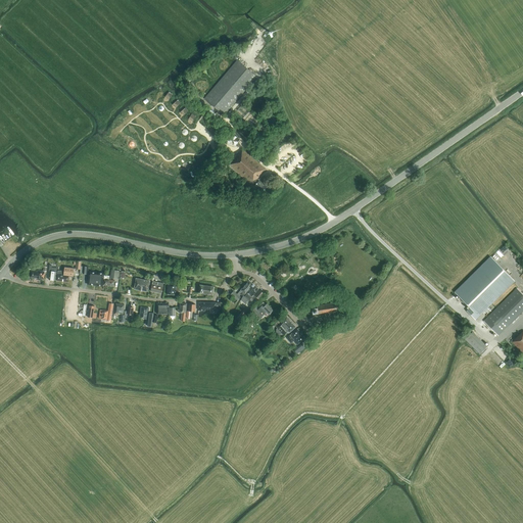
[(224,115),(256,77),(237,60),(204,98),(224,115)]
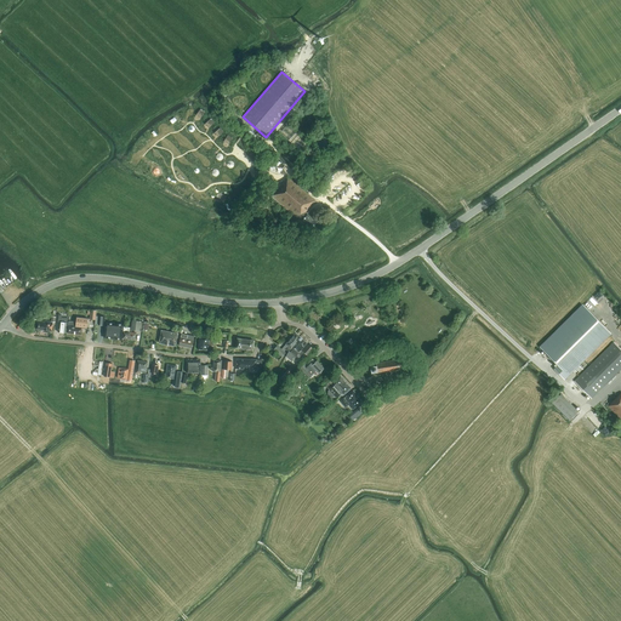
[(288,142),(294,137),(288,130),(281,135),(288,142)]
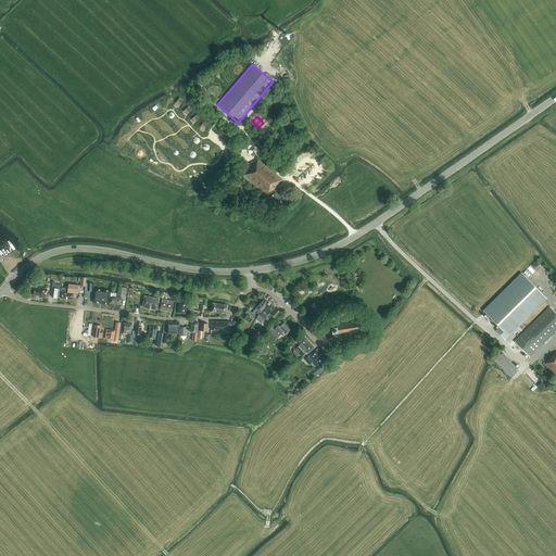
[(283,180),(258,159),(254,164),(254,163),(243,176),(266,196),(266,194),(279,204),(283,199),(276,192),(276,191),(275,190),(283,180)]
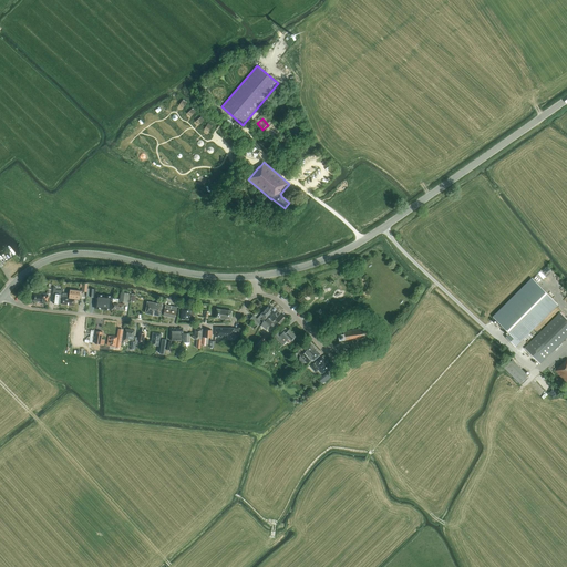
[(533,279),(494,317),(509,333),(506,337),(515,346),(557,303),(533,279)]
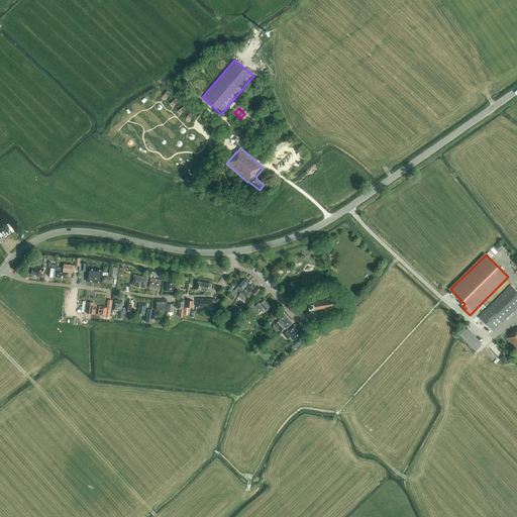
[(56,269),(56,265),(50,264),(50,262),(46,262),(46,268),(49,268),(48,277),(55,277),(56,269)]
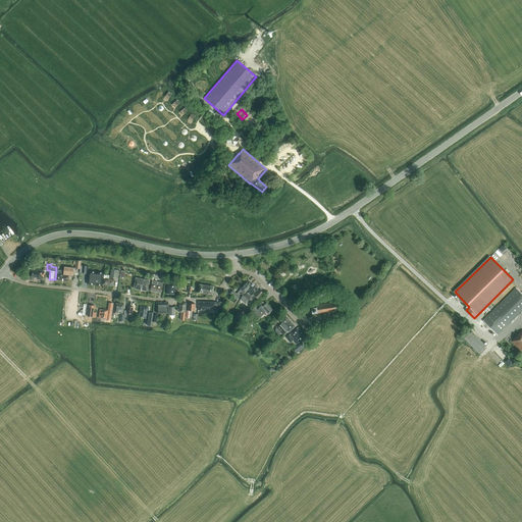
[(43,270),(36,269),(32,268),(31,277),(44,278),(45,270),(46,270),(47,266),(44,266),(43,270)]
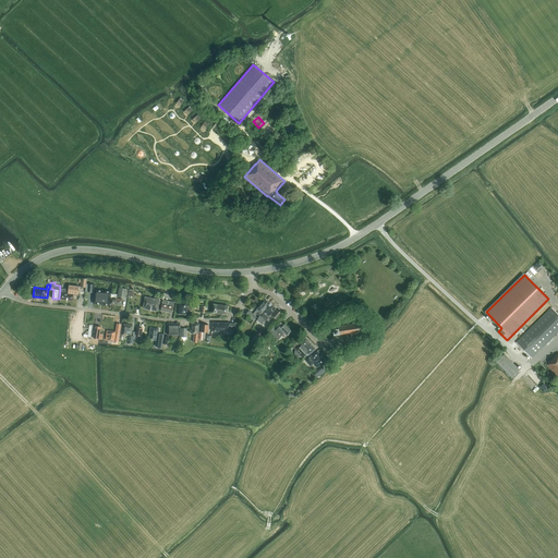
[(79,295),(79,287),(69,286),(69,289),(62,288),(61,300),(73,301),(74,294),(79,295)]
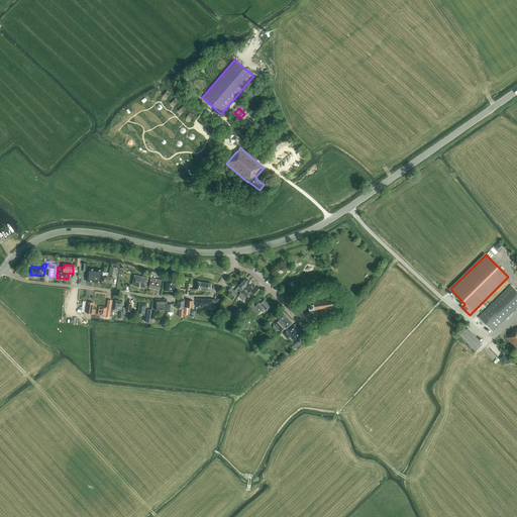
[(120,268),(110,267),(109,275),(119,276),(120,268)]
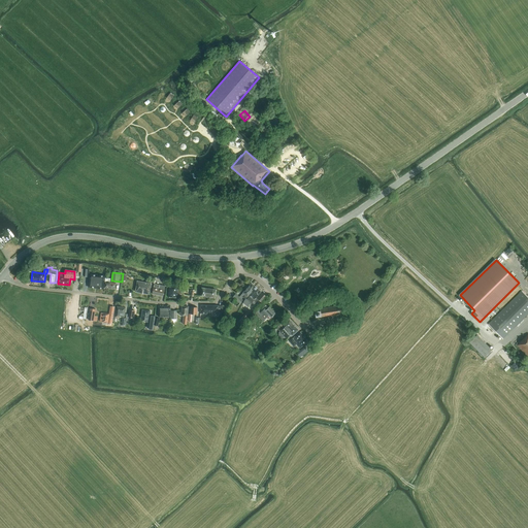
[(90,281),(89,286),(104,288),(104,282),(104,277),(102,276),(90,275),(90,281)]
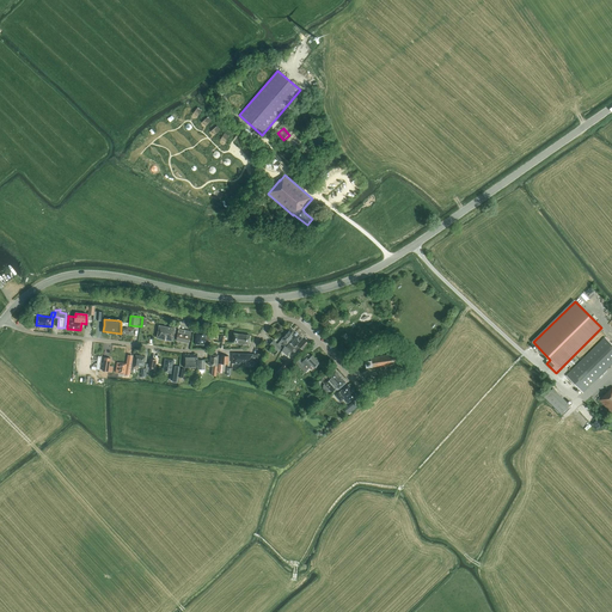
[(122,322),(122,326),(121,334),(133,335),(134,328),(128,328),(128,323),(122,322)]
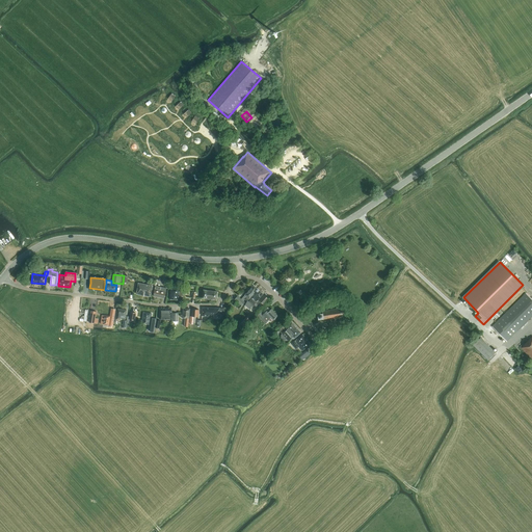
[(151,296),(153,286),(138,283),(136,294),(142,295),(144,295),(151,296)]
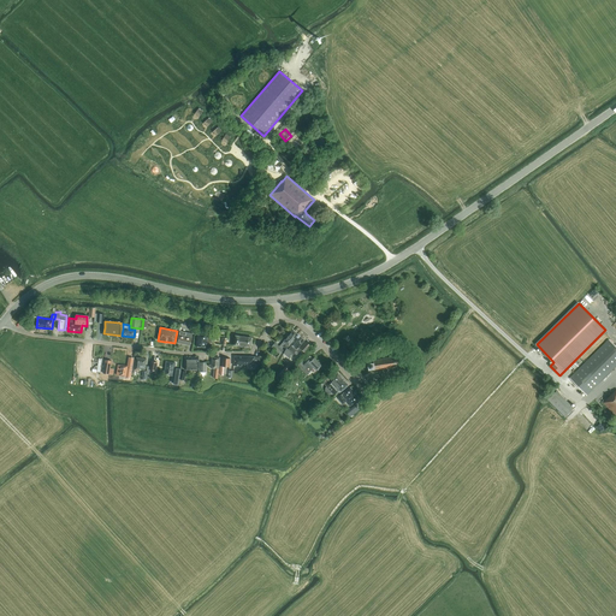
[(181,331),(178,343),(190,345),(193,333),(181,331)]
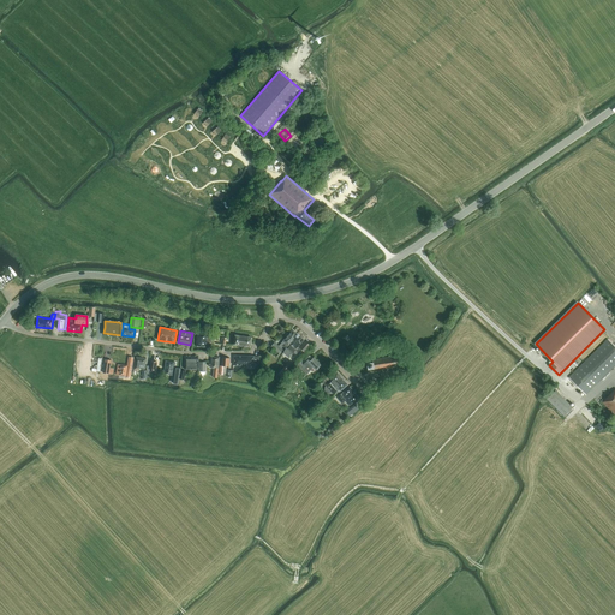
[(281,348),(284,345),(286,344),(288,345),(298,334),(293,330),(281,342),(279,346),(275,342),(272,346),(279,353),(282,350),(281,348)]
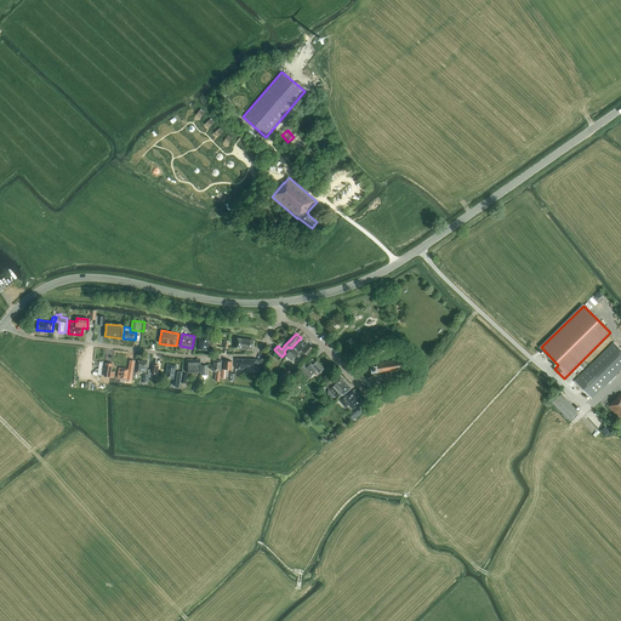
[(214,339),(212,339),(209,337),(199,337),(198,349),(209,349),(209,347),(214,347),(214,339)]
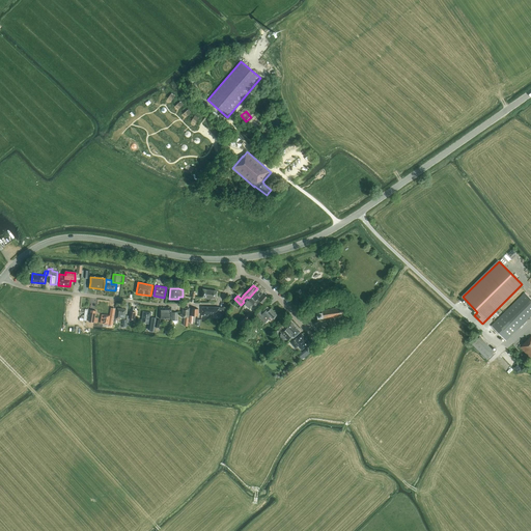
[(247,297),(245,298),(247,300),(253,305),(255,302),(257,304),(260,301),(263,304),(269,299),(263,294),(262,294),(257,288),(249,298),(247,297)]
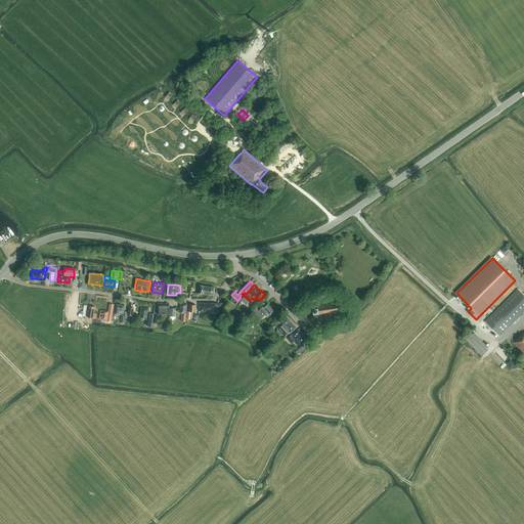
[(213,296),(214,288),(201,286),(200,294),(213,296)]
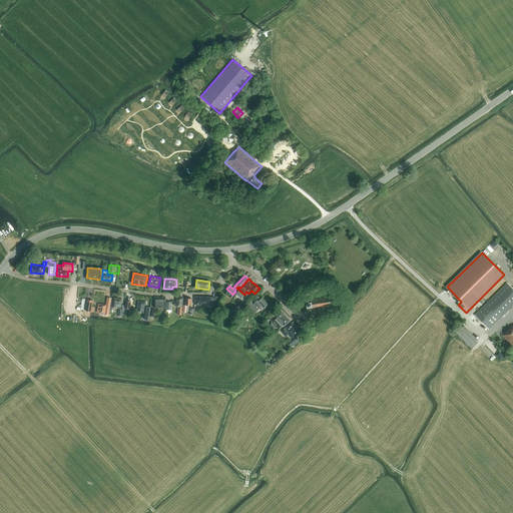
[(475,315),(484,325),(489,330),(512,305),(512,289),(507,283),(475,315)]
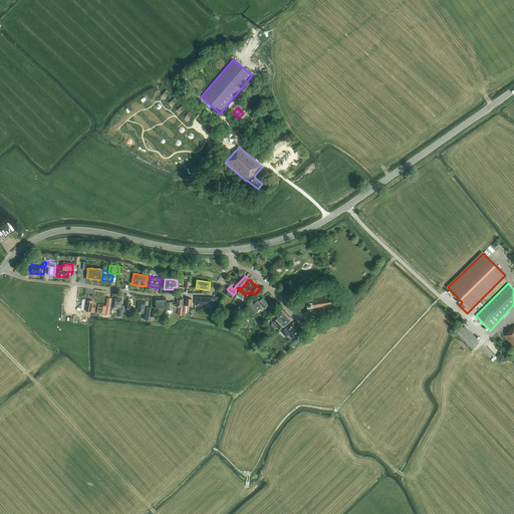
[(237,295),(243,300),(245,296),(240,292),(237,295)]
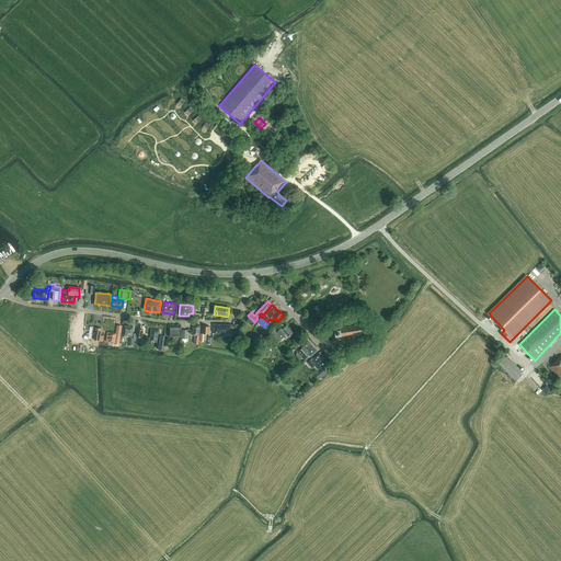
[(231,324),(214,324),(214,333),(231,333),(231,332),(235,332),(236,325),(235,324),(231,324)]
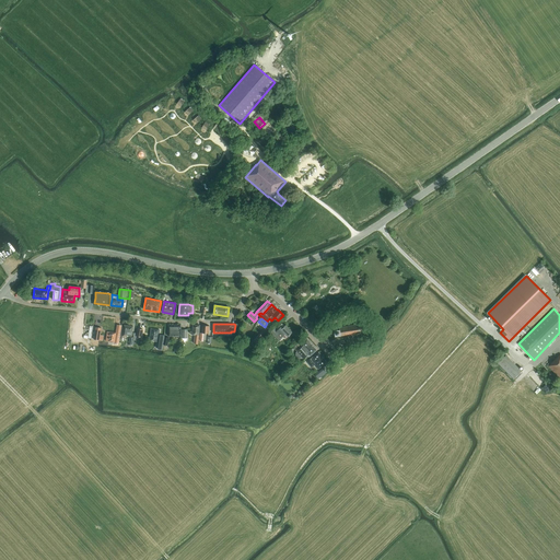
[(108,341),(115,342),(119,342),(120,330),(121,326),(117,325),(116,330),(116,333),(109,331),(107,331),(106,340),(108,341)]
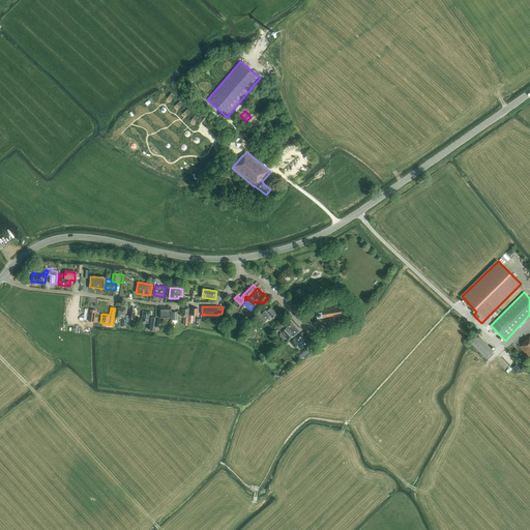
[(125,315),(126,308),(117,307),(116,318),(118,318),(119,314),(124,315),(123,319),(122,326),(126,326),(127,320),(127,315),(125,315)]
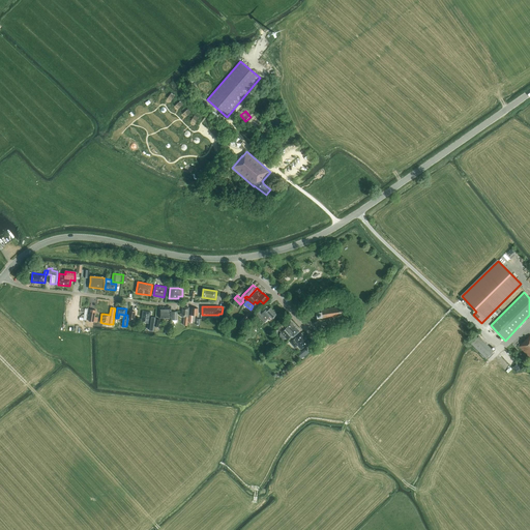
[(171,318),(171,307),(159,307),(159,318),(171,318)]
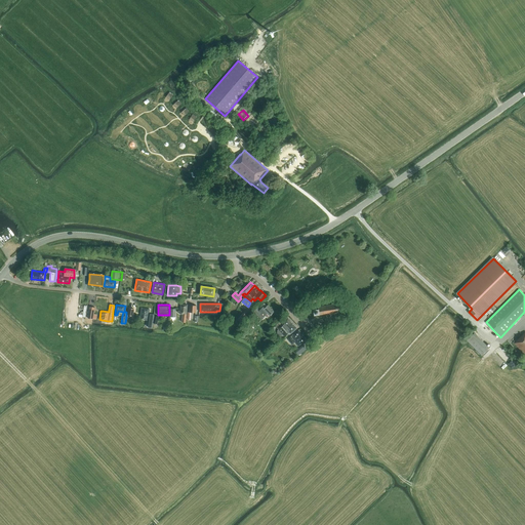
[(196,306),(190,305),(189,312),(188,312),(188,320),(191,320),(191,315),(191,313),(195,313),(195,316),(194,322),(198,322),(198,316),(199,316),(199,312),(196,312),(196,306)]
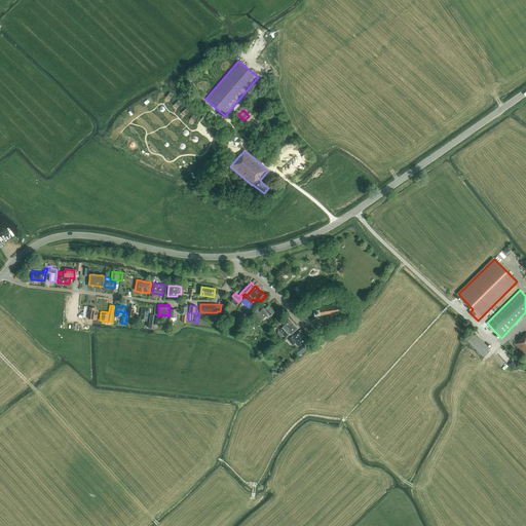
[(254,312),(262,320),(266,316),(265,315),(268,313),(270,315),(274,312),(268,305),(266,308),(265,306),(261,310),(259,307),(254,312)]
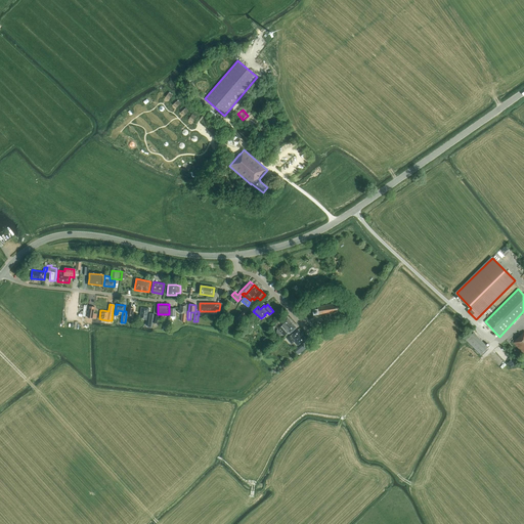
[(334,304),(317,306),(317,308),(313,309),(313,314),(318,313),(318,315),(335,312),(336,312),(337,312),(337,311),(338,311),(338,310),(339,309),(339,308),(339,307),(339,306),(338,306),(338,305),(337,305),(337,304),(336,304),(335,304),(334,304)]
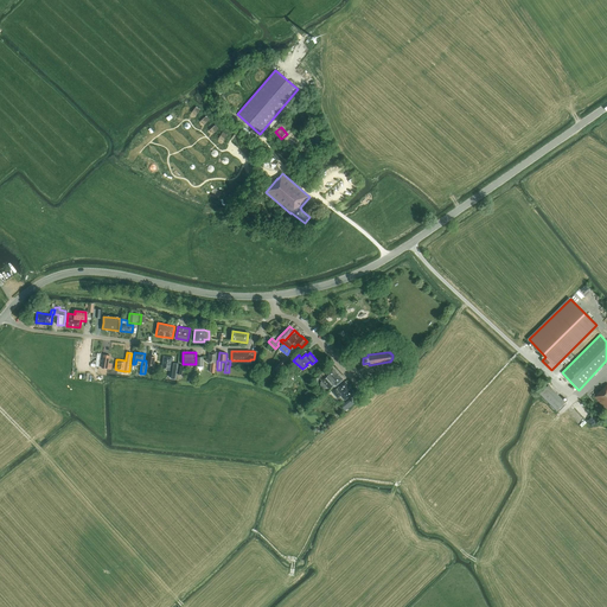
[(108,369),(110,369),(112,364),(108,364),(110,356),(104,355),(102,368),(101,372),(107,372),(107,369),(108,369)]
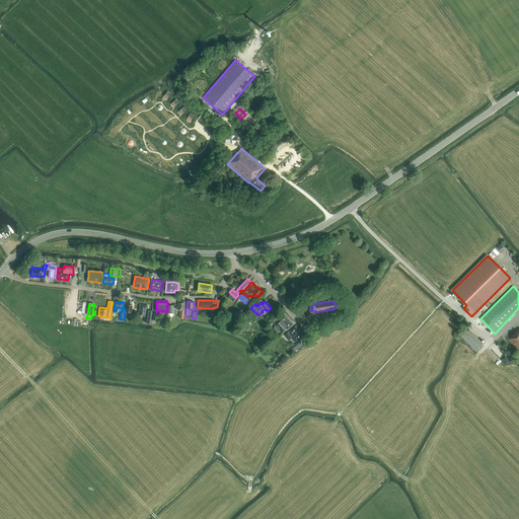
[(147,310),(148,306),(140,305),(139,315),(147,316),(146,323),(150,323),(152,310),(148,310),(148,311),(147,310)]
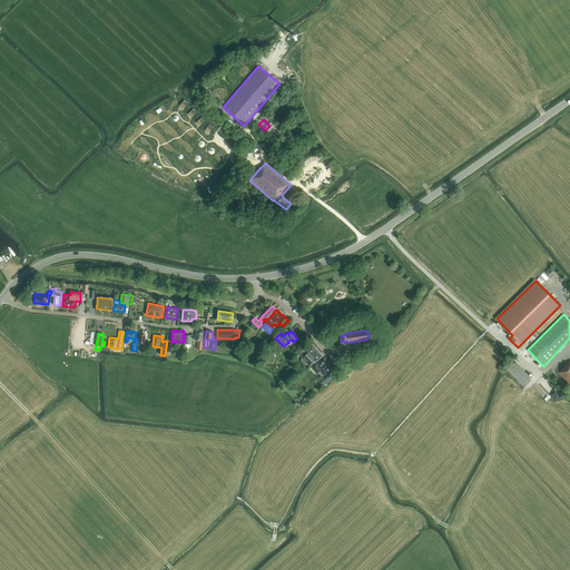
[(322,356),(313,345),(311,346),(310,345),(298,354),(302,357),(301,359),(301,362),(303,364),(306,364),(307,363),(310,365),(315,361),(316,362),(322,356)]
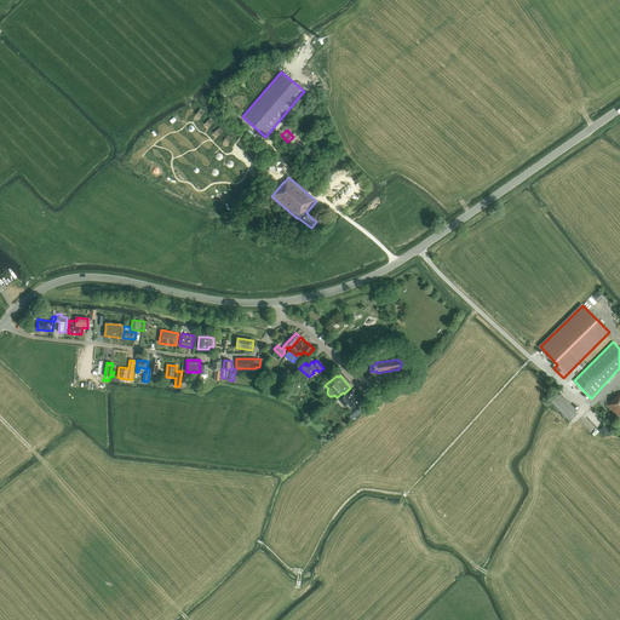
[(362,401),(355,392),(352,390),(344,397),(340,400),(345,407),(349,403),(352,408),(362,401)]
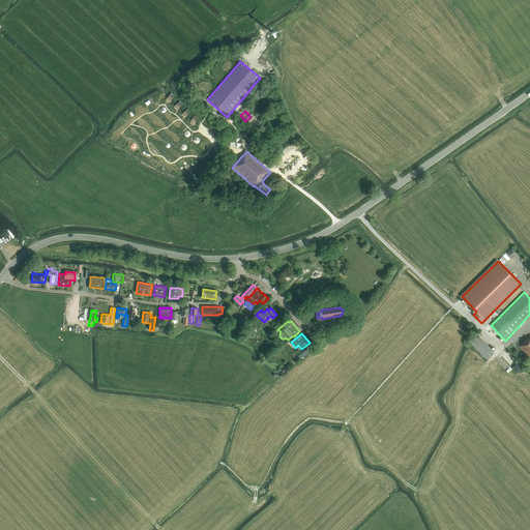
[(529,335),(528,337),(525,333),(520,339),(523,343),(519,347),(529,357),(529,335)]
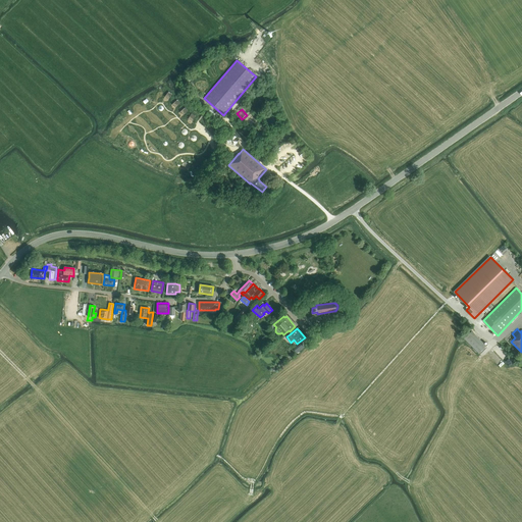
[(479,354),(486,346),(471,331),(464,338),(479,354)]
